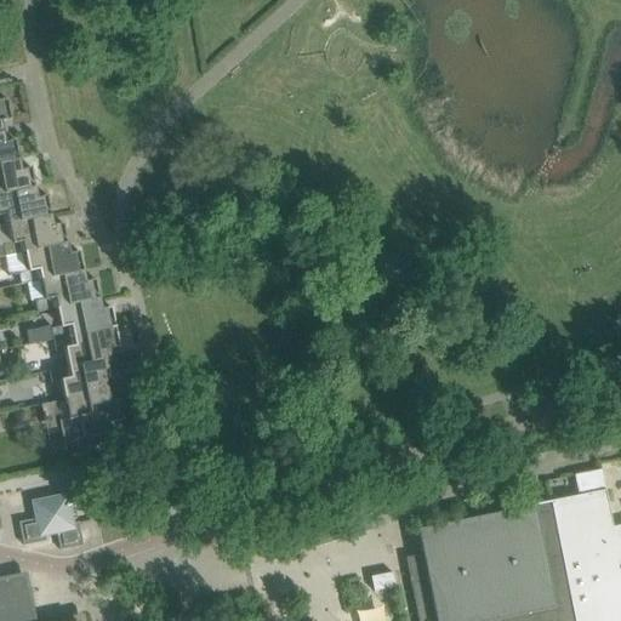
[(0,130),(3,130),(0,123),(11,120),(6,100),(0,101),(0,130)]
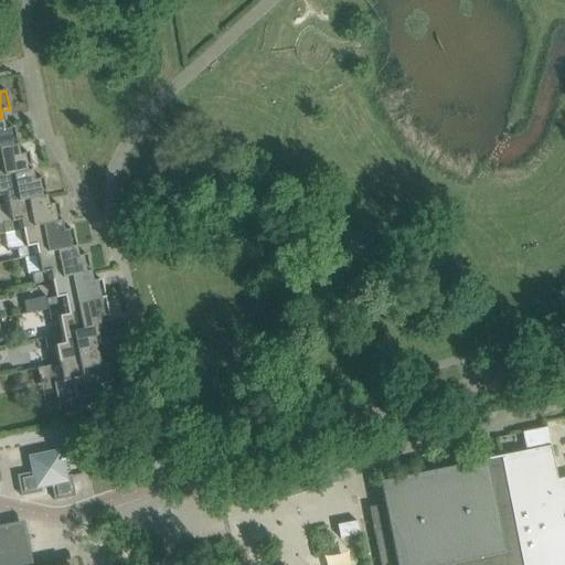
[(0,149),(17,146),(13,128),(4,129),(2,118),(0,118),(0,149)]
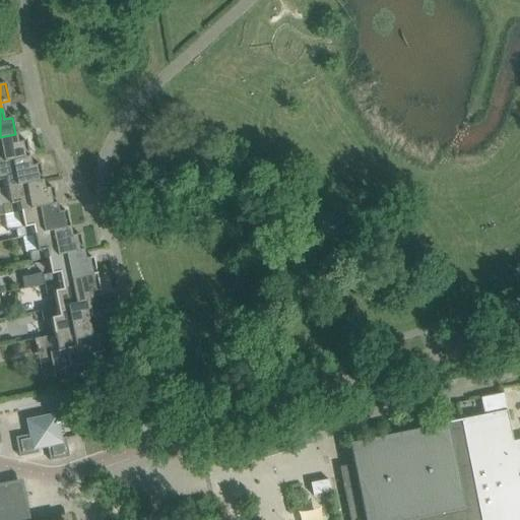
[(0,164),(28,157),(25,141),(17,142),(15,134),(0,137),(0,164)]
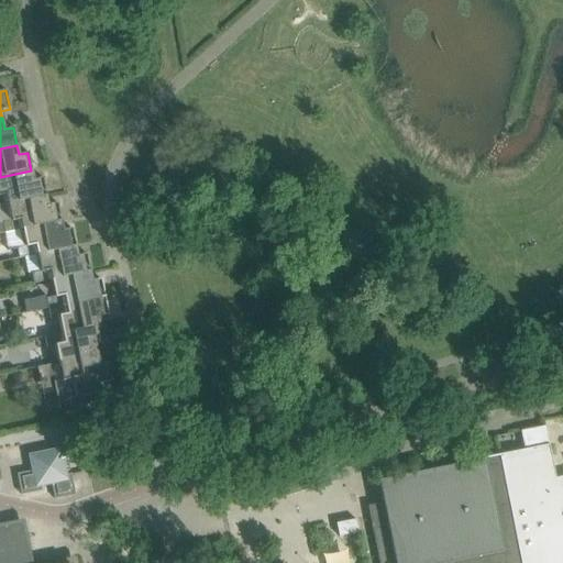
[(8,202),(46,196),(42,178),(33,180),(31,170),(0,177),(0,203),(8,203),(8,202)]
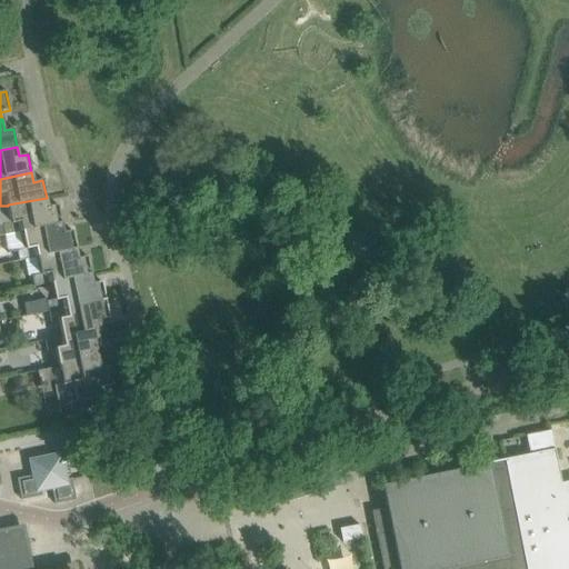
[(0,235),(61,223),(58,206),(48,207),(47,198),(8,205),(8,206),(0,206),(0,235)]
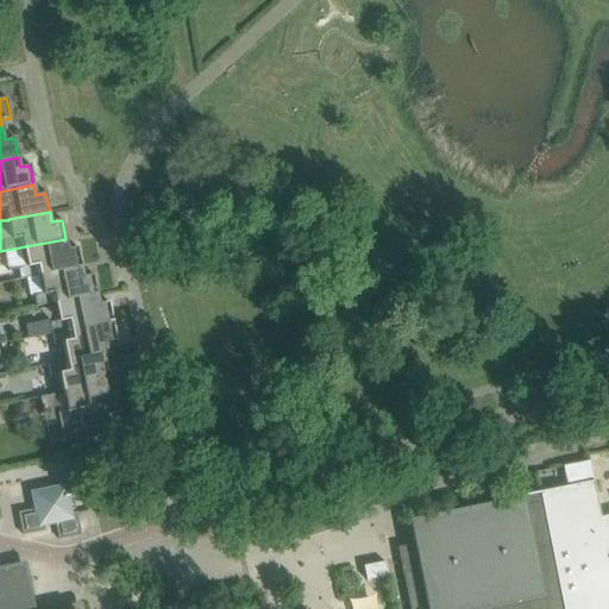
[(39,276),(81,268),(77,248),(67,250),(66,239),(0,251),(0,253),(5,253),(8,270),(18,268),(20,280),(39,276)]
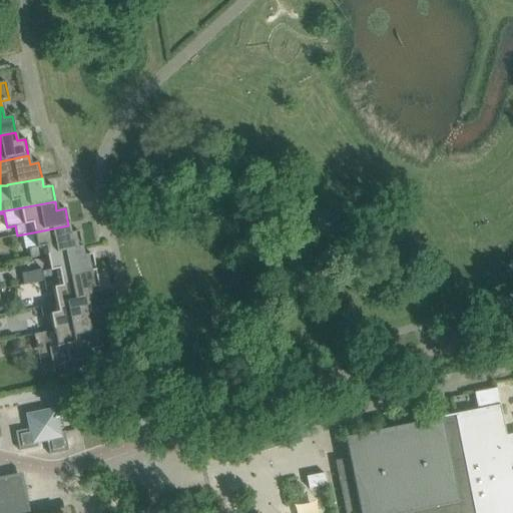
[(46,253),(81,246),(78,231),(70,233),(68,225),(33,232),(36,246),(28,247),(30,259),(46,254),(46,253)]
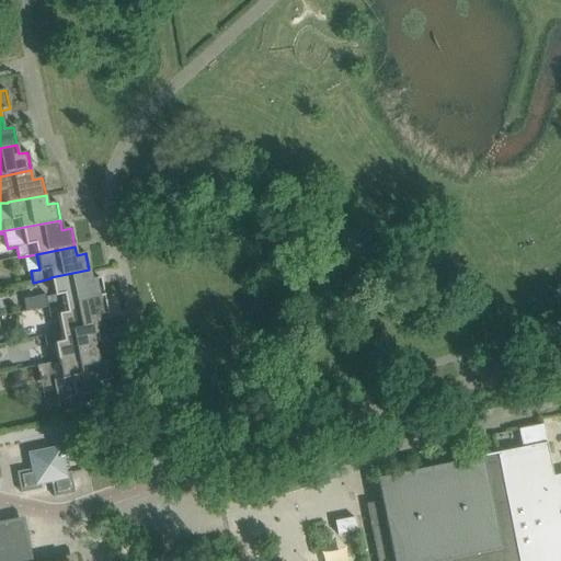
[(47,307),(103,296),(100,278),(91,281),(89,270),(50,277),(50,278),(54,294),(45,295),(47,307)]
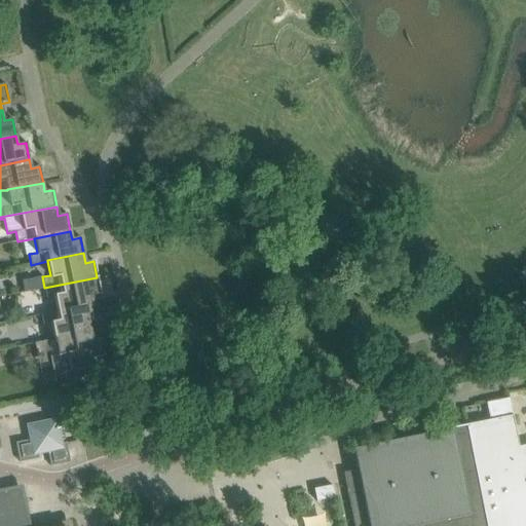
[(58,313),(94,306),(92,297),(101,295),(97,277),(44,288),(46,297),(54,296),(58,312),(58,313)]
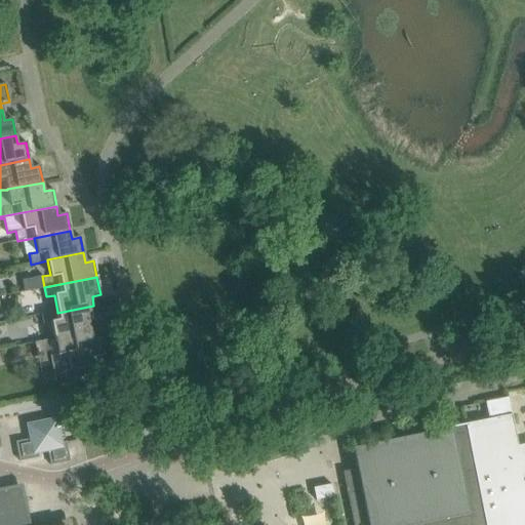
[(54,340),(90,333),(88,323),(97,321),(93,306),(57,313),(57,312),(41,315),(43,325),(51,324),(54,340)]
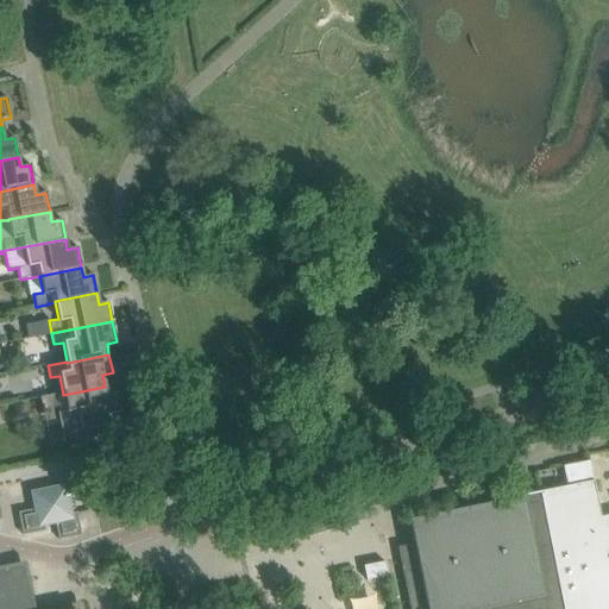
[(67,412),(57,414),(62,434),(102,426),(100,416),(120,413),(117,393),(107,394),(105,387),(63,395),(67,412)]
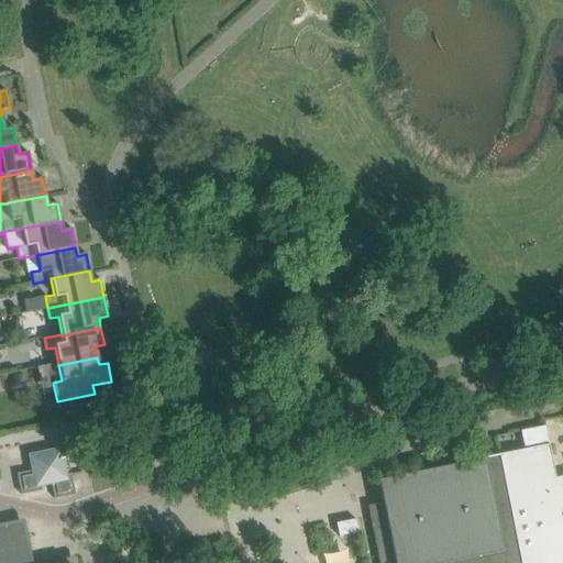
[(562,562),(562,476),(555,478),(544,427),(520,431),(520,432),(523,450),(499,455),(483,459),(484,460),(378,481),(383,504),(367,507),(370,520),(378,562),(562,562)]
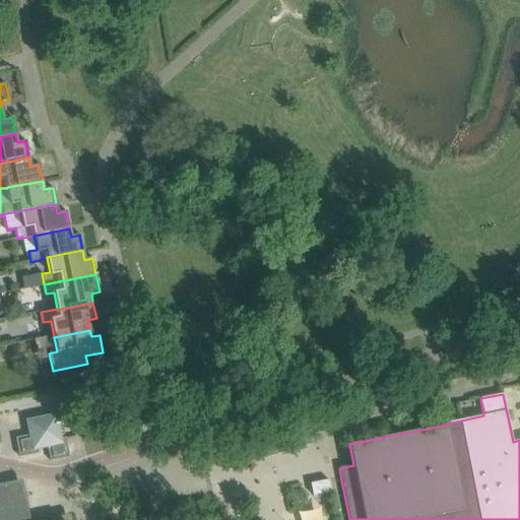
[(73,427),(69,407),(50,411),(51,415),(25,420),(28,436),(15,438),(19,457),(39,453),(38,450),(47,448),(50,461),(69,457),(65,438),(62,439),(60,430),(73,427)]
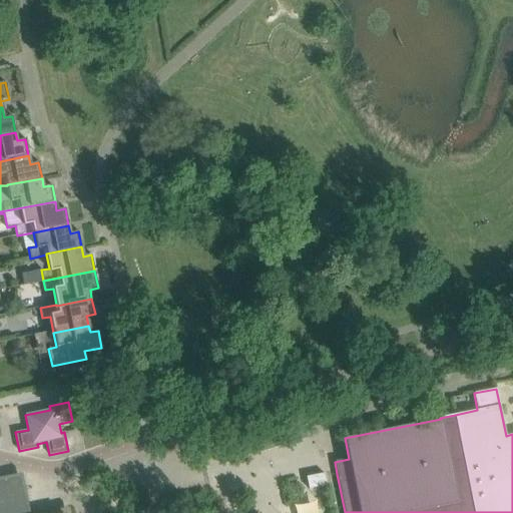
[(327,486),(325,476),(324,473),(306,477),(309,489),(327,486)]
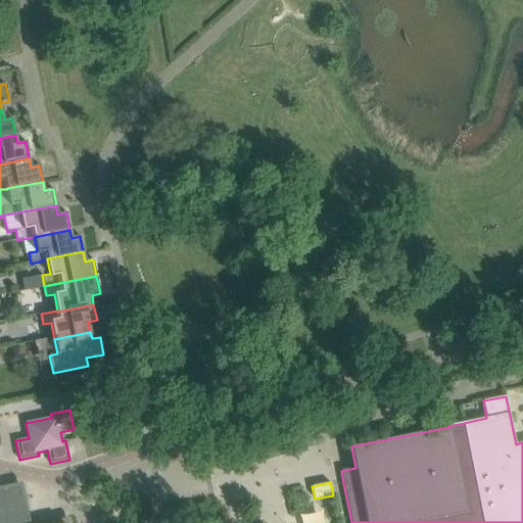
[(0,522),(24,522),(18,497),(5,500),(2,486),(0,486),(0,522)]
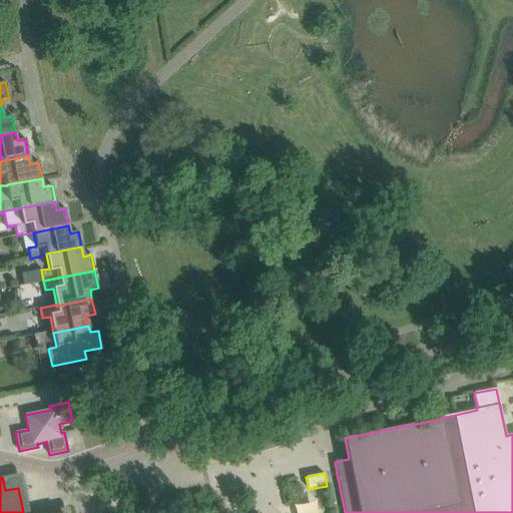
[(320,512),(316,499),(296,505),(298,512),(320,512)]
